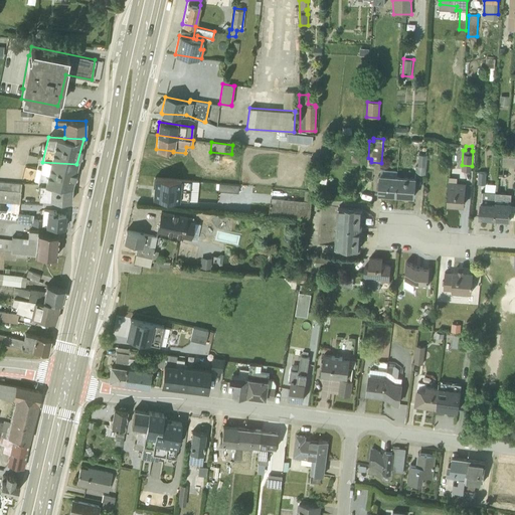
[(503,161),(514,162),(514,146),(504,146),(503,161)]
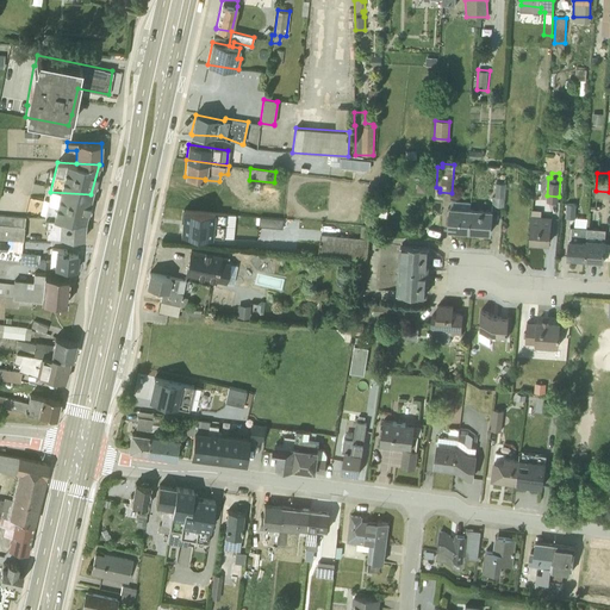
[(505,184),(496,182),(495,197),(492,197),(492,205),(503,206),(505,184)]
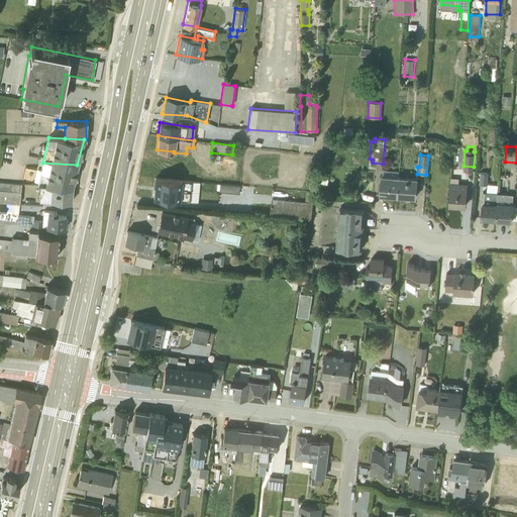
[(35,169),(33,180),(38,182),(37,185),(72,187),(77,165),(42,163),(40,170),(35,169)]
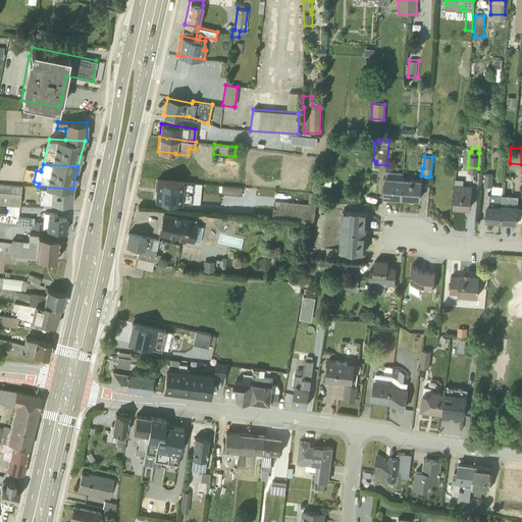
[(486,216),(501,217),(503,190),(502,190),(503,181),(492,180),(492,179),(490,179),(489,179),(490,178),(492,178),(493,169),(485,169),(484,181),(491,181),(491,189),(488,189),(487,200),(486,200),(486,216)]
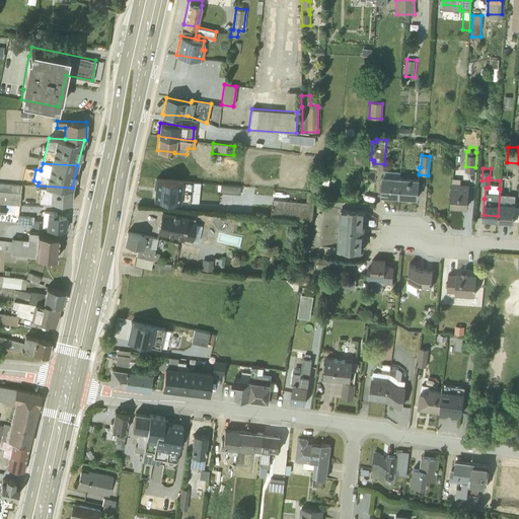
[(400,172),(383,170),(381,196),(398,197),(400,172)]
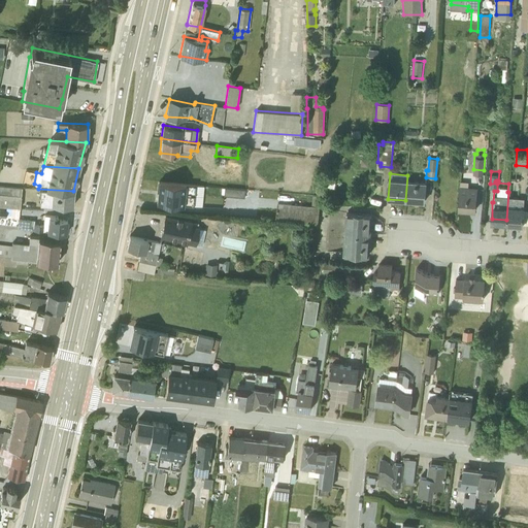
[(468,177),(461,176),(458,204),(475,205),(476,184),(468,183),(468,177)]
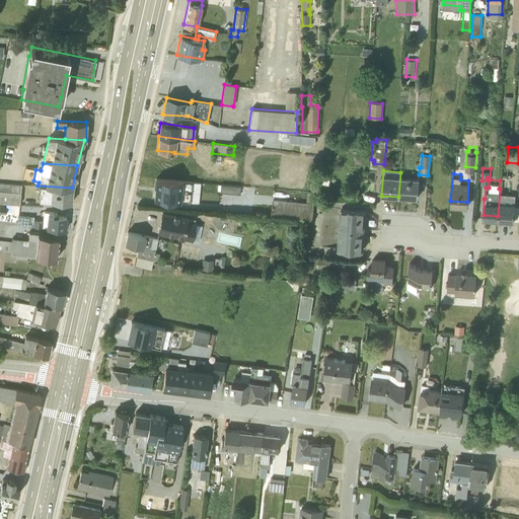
[(400,177),(398,197),(417,198),(418,178),(400,177)]
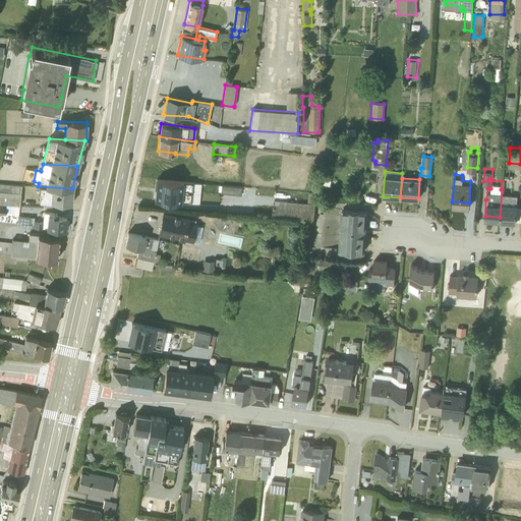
[(156,188),(155,199),(181,203),(181,201),(190,203),(192,182),(157,179),(156,180),(157,180),(157,188),(156,188)]
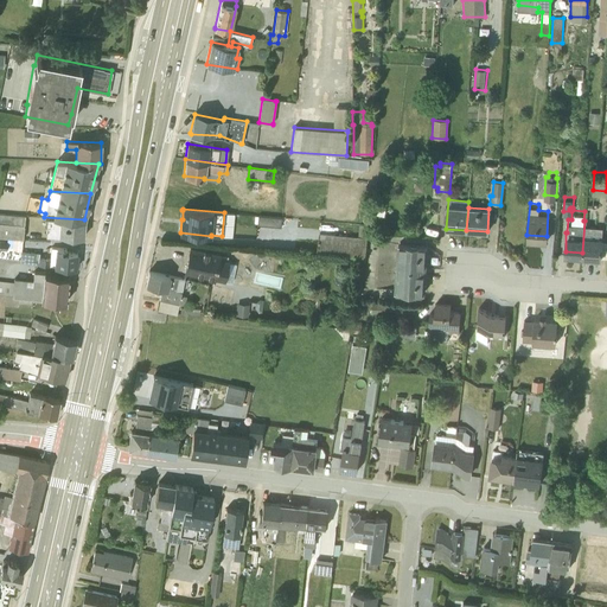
[(0,236),(23,238),(25,216),(0,213),(0,236)]
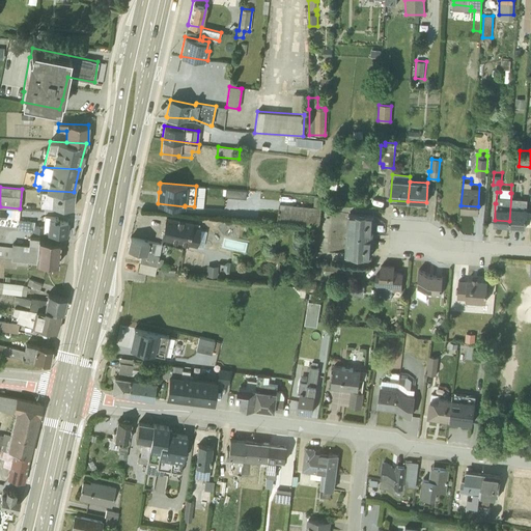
[(226,188),(226,196),(247,196),(247,188),(226,188)]
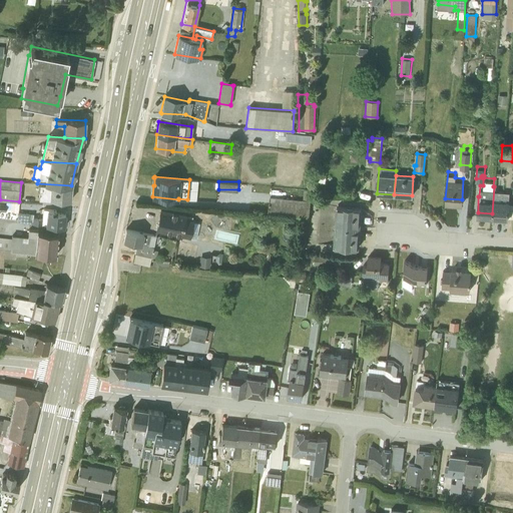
[(72,185),(39,183),(38,197),(69,199),(69,200),(71,200),(72,185)]
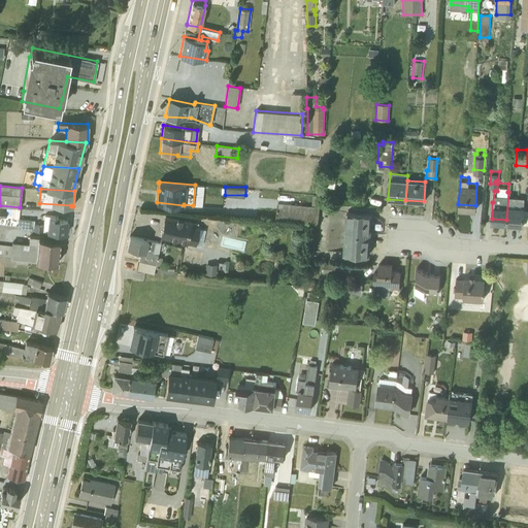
[(524,194),(508,193),(506,220),(523,221),(523,220),(527,220),(527,205),(524,205),(524,203),(523,203),(524,194)]
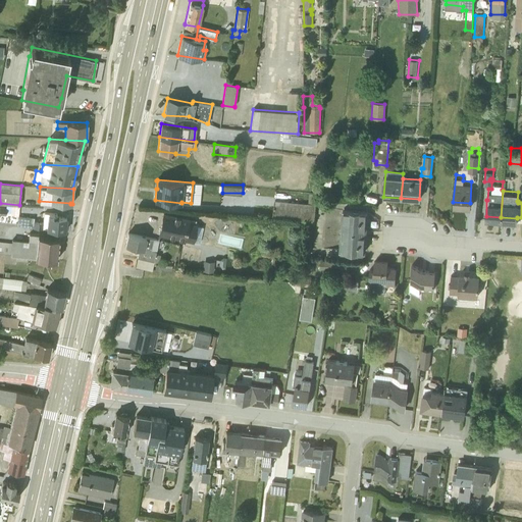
[(315,204),(316,194),(309,193),(308,204),(274,201),(272,217),(313,221),(315,204)]
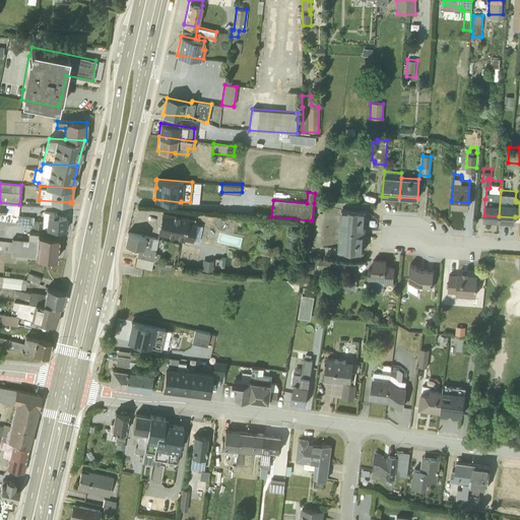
[(366,210),(340,208),(337,250),(364,252),(366,210)]
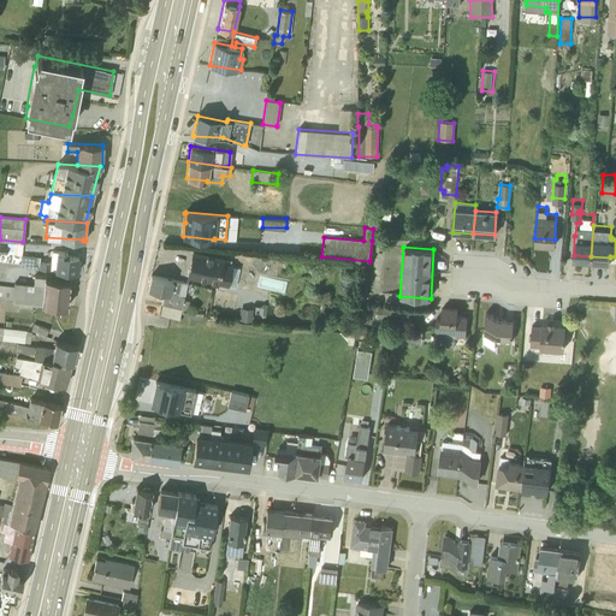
[(22,255),(21,267),(78,272),(80,256),(67,255),(69,252),(57,250),(57,252),(52,250),(51,262),(40,261),(40,258),(22,255)]
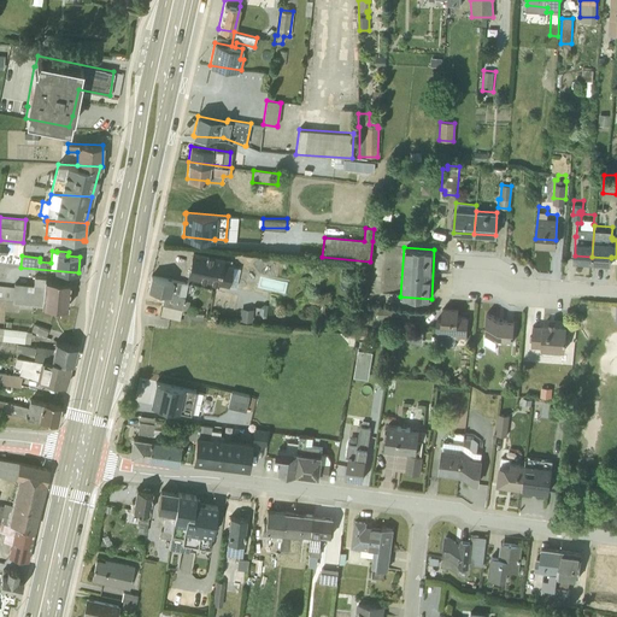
[(192,252),(186,280),(189,281),(189,277),(229,286),(229,285),(236,286),(240,268),(233,266),(233,265),(230,264),(231,260),(224,259),(224,258),(192,251),(192,252)]
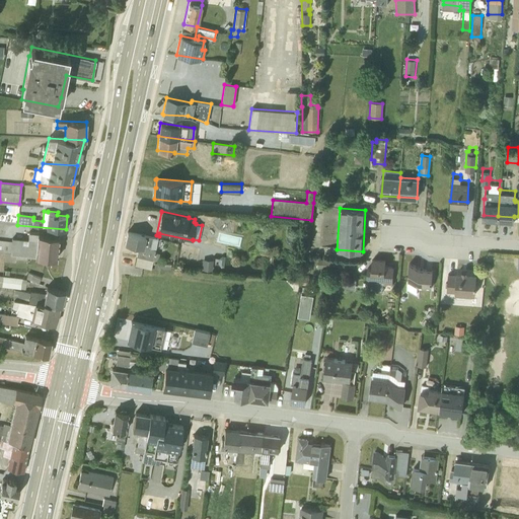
[(152,258),(157,261),(159,253),(155,251),(158,238),(127,231),(125,243),(138,246),(135,265),(150,268),(152,258)]
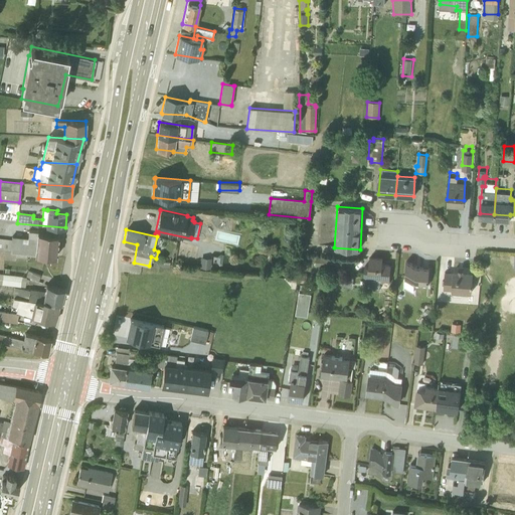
[(57,234),(58,234),(57,233),(28,230),(27,237),(11,236),(11,239),(0,238),(0,249),(55,256),(56,255),(55,254),(56,243),(57,243),(57,241),(56,241),(57,234)]
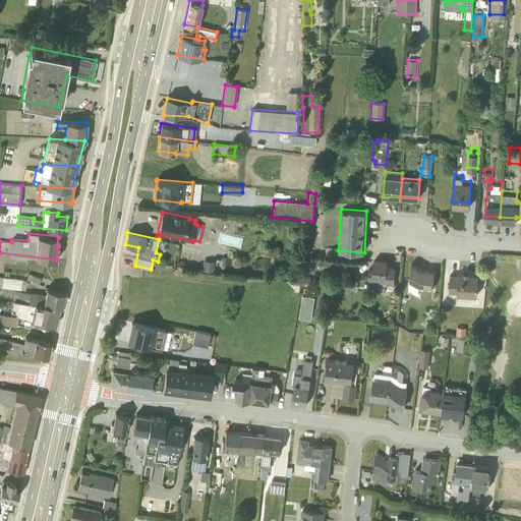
[(5,254),(4,263),(14,263),(15,261),(26,261),(26,259),(39,261),(39,257),(5,254)]
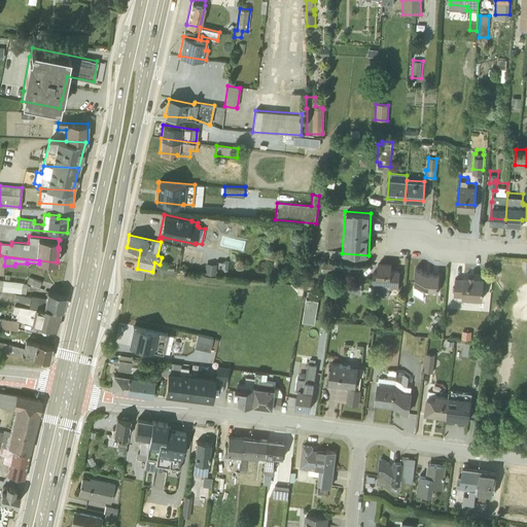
[(216,274),(216,262),(207,262),(206,273),(216,274)]
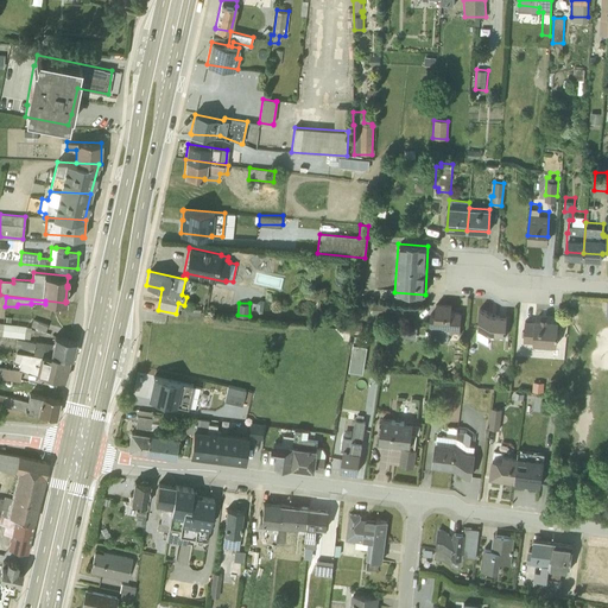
[(373,303),(372,318),(386,318),(386,315),(401,316),(403,316),(404,305),(373,303)]
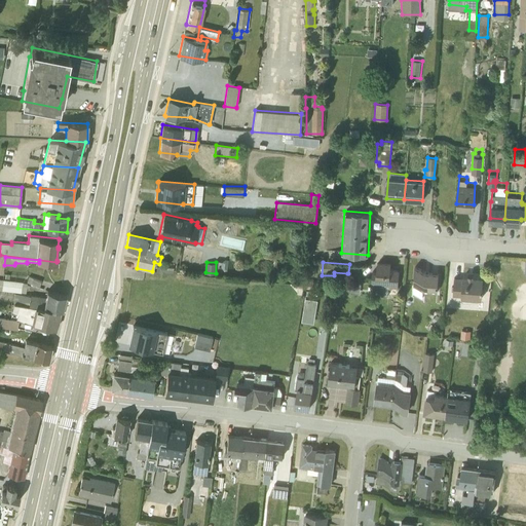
[(390,270),(390,264),(377,264),(376,272),(372,272),(371,280),(376,287),(387,288),(387,289),(398,290),(399,270),(390,270)]
